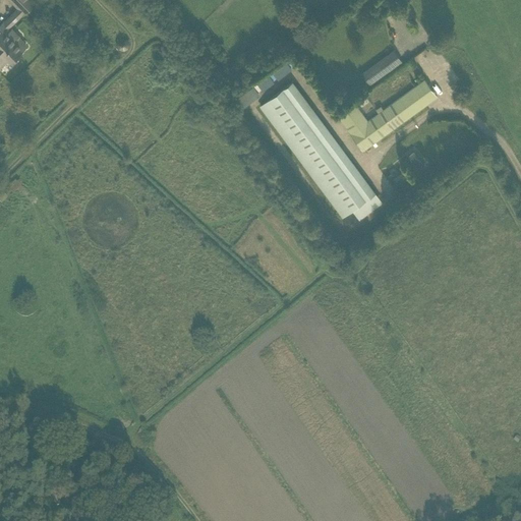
[(11,0),(18,7),(3,23),(0,25),(0,65),(9,57),(10,59),(13,56),(15,58),(19,54),(17,52),(24,46),(7,27),(34,1),(33,0),(11,0)]
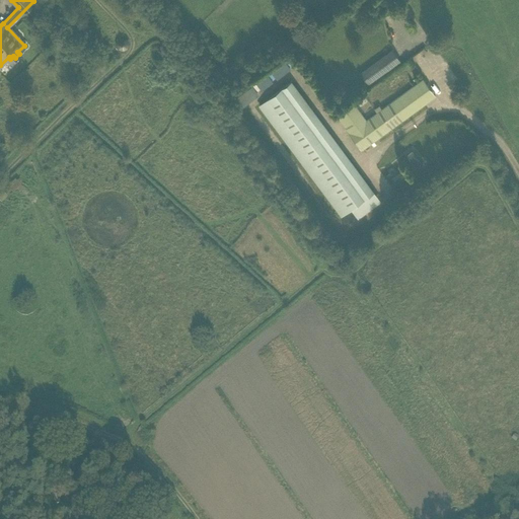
[(356,13),(367,5),(363,0),(361,0),(352,8),(356,13)]
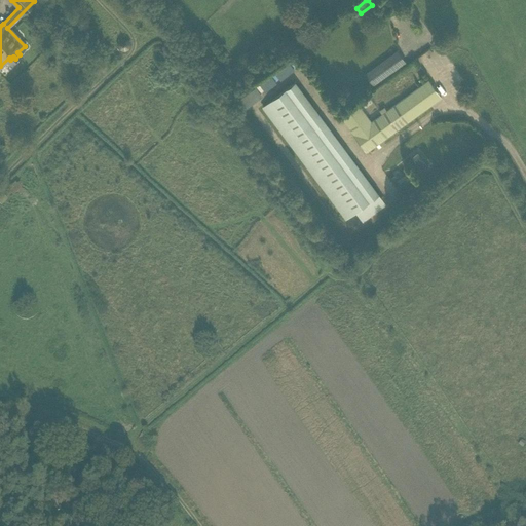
[(398,50),(365,74),(374,85),(406,63),(398,50)]
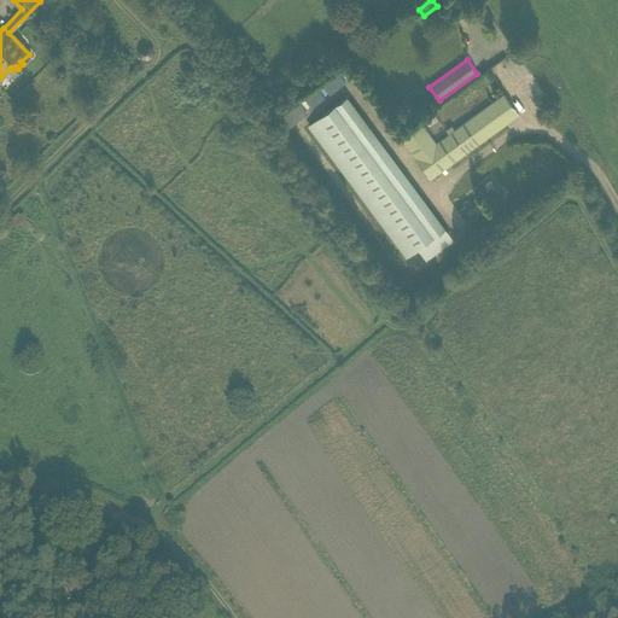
[(431,179),(518,115),(503,94),(436,144),(420,121),(400,136),(431,179)]
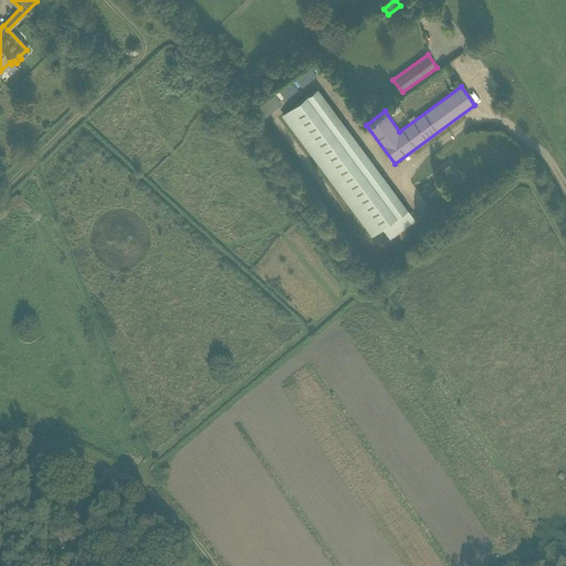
[(374,236),(384,228),(390,239),(416,220),(408,209),(409,209),(317,88),(283,115),(374,236)]
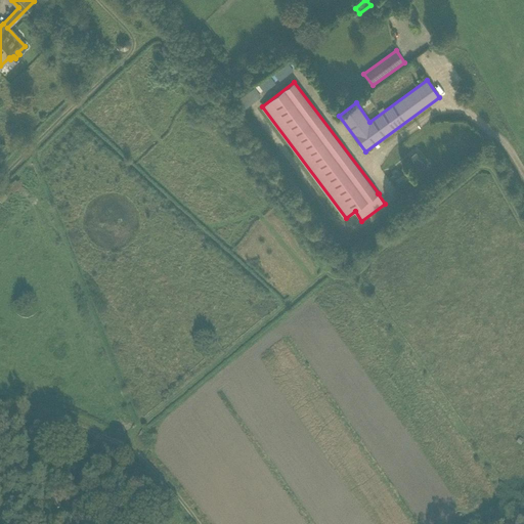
[(246,106),(262,94),(256,86),(239,97),(246,106)]
